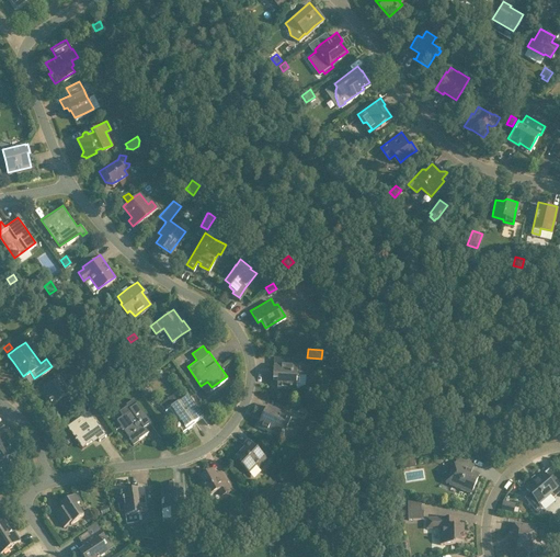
[(305,364),(284,363),(273,363),(272,379),(273,379),(273,377),(276,377),(276,385),(297,386),(297,371),(305,371),(305,364)]
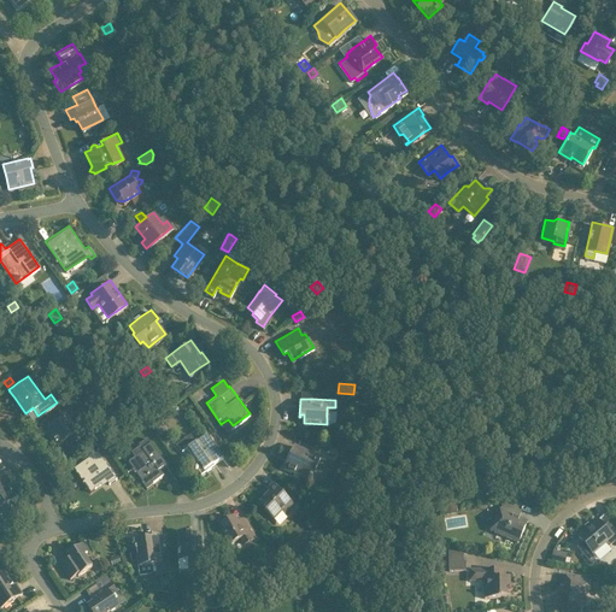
[(59,413),(52,418),(42,425),(50,436),(51,435),(57,443),(62,440),(65,445),(75,437),(84,431),(75,418),(72,419),(66,412),(62,417),(59,413)]
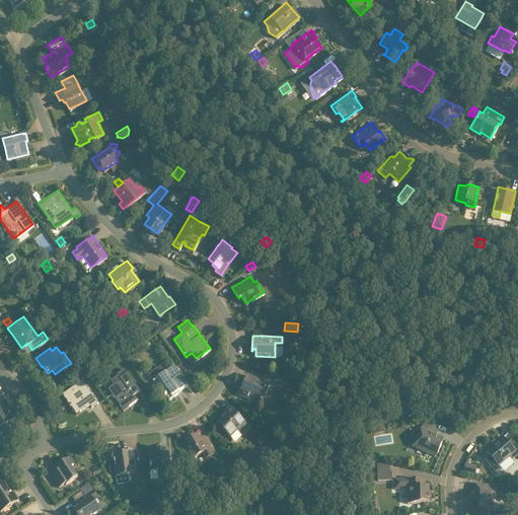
[(103,364),(109,359),(105,353),(98,357),(101,360),(103,359),(104,360),(102,362),(103,364)]
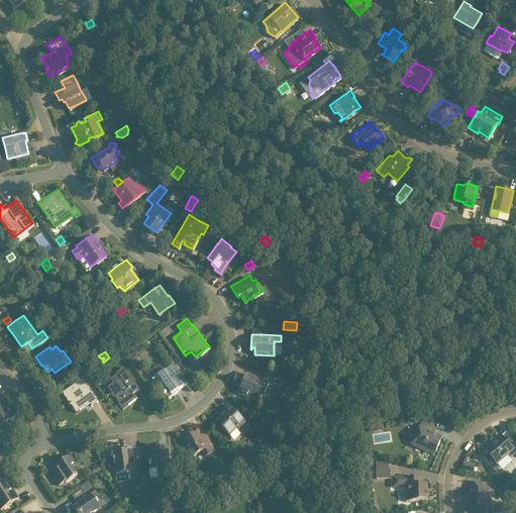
[(173,362),(151,377),(159,387),(160,386),(164,390),(162,391),(164,392),(165,392),(168,396),(179,388),(178,387),(186,381),(181,373),(173,362)]
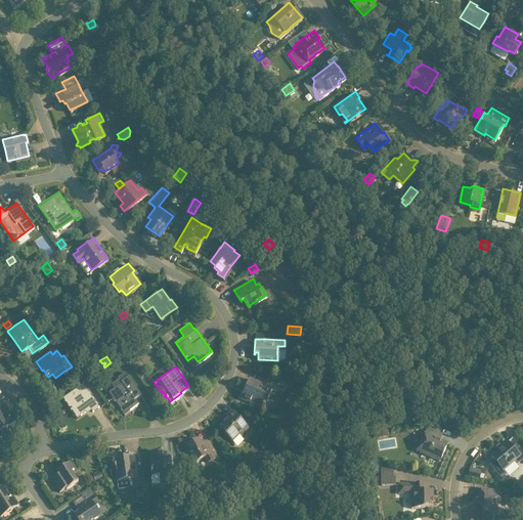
[(78,373),(82,378),(87,375),(82,369),(78,373)]
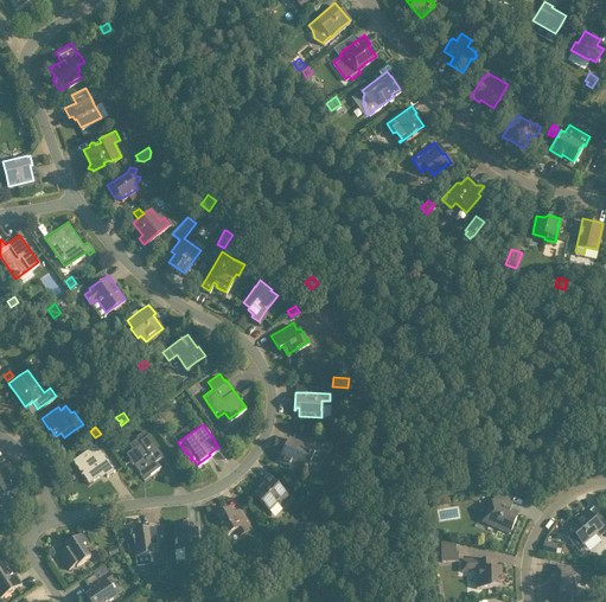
[(128,442),(132,447),(126,452),(136,467),(144,476),(160,465),(155,459),(163,454),(155,444),(145,428),(135,434),(136,436),(128,442)]
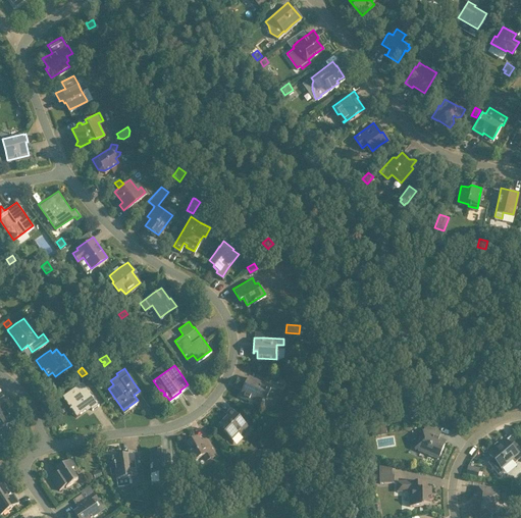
[(260,405),(261,404),(265,394),(269,385),(248,375),(239,394),(260,405)]
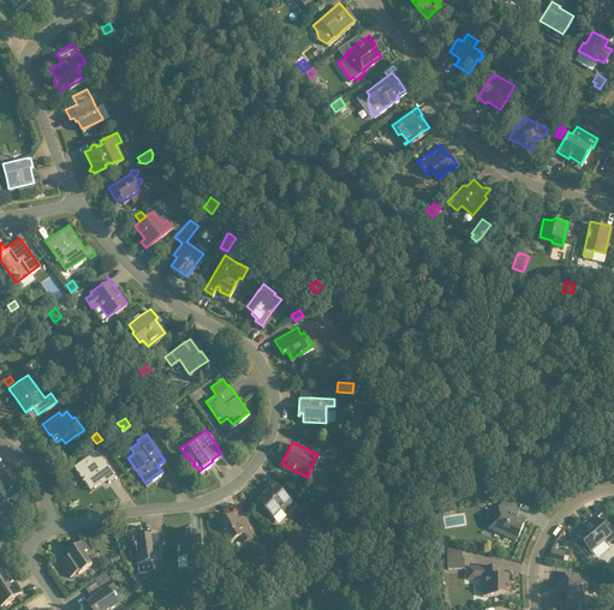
[(358,444),(352,458),(359,461),(367,448),(358,444)]
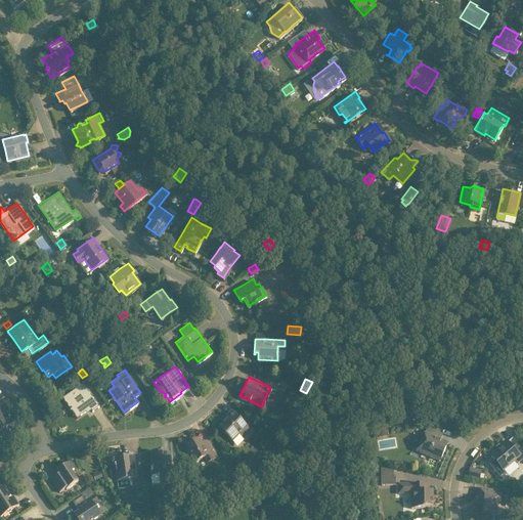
[(82,381),(79,383),(71,389),(61,395),(70,405),(69,406),(70,408),(71,407),(76,415),(85,408),(84,408),(89,405),(91,409),(98,404),(92,396),(82,381)]
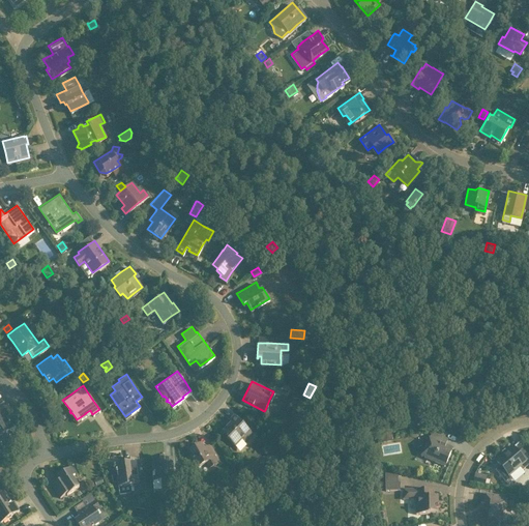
[(0,438),(8,434),(5,430),(11,426),(3,414),(6,412),(0,404),(0,438)]
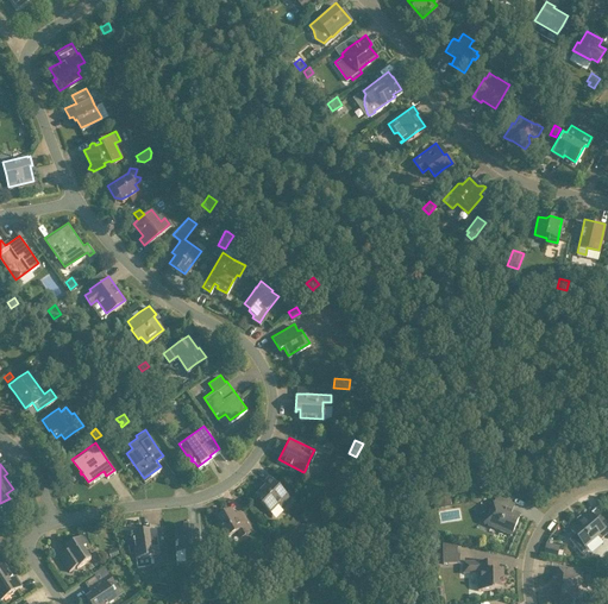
[(289,495),(276,483),(268,474),(262,480),(264,483),(255,492),(262,499),(259,501),(269,510),(277,503),(280,505),(289,495)]
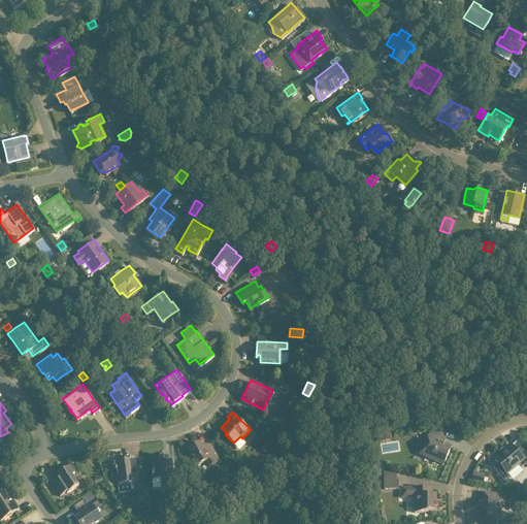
[(390,436),(389,428),(379,430),(380,438),(390,436)]
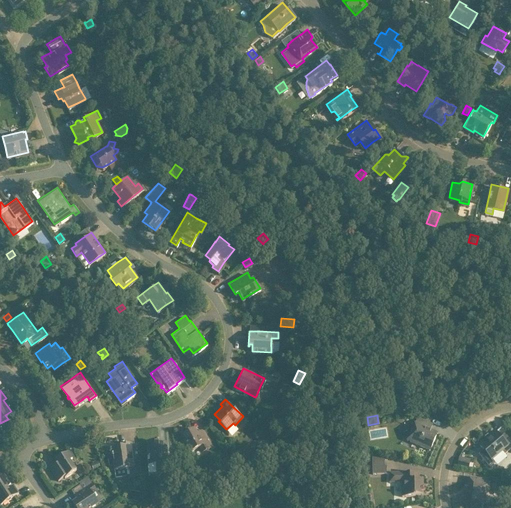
[(407,438),(420,444),(429,448),(434,435),(428,432),(430,427),(420,423),(422,417),(418,416),(416,420),(415,420),(407,438)]
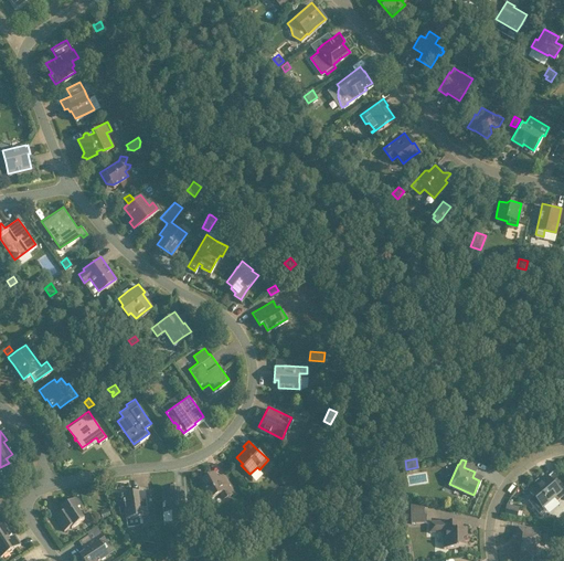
[(233,491),(230,487),(224,477),(219,480),(213,470),(200,478),(205,488),(210,496),(221,490),(224,496),(233,491)]
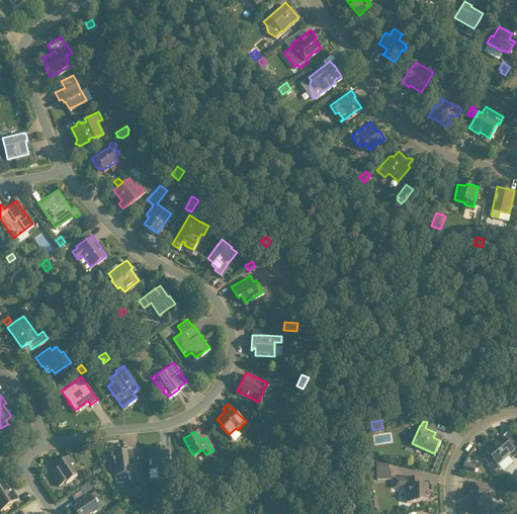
[(497,462),(510,451),(513,449),(500,434),(484,447),(491,455),(497,462)]
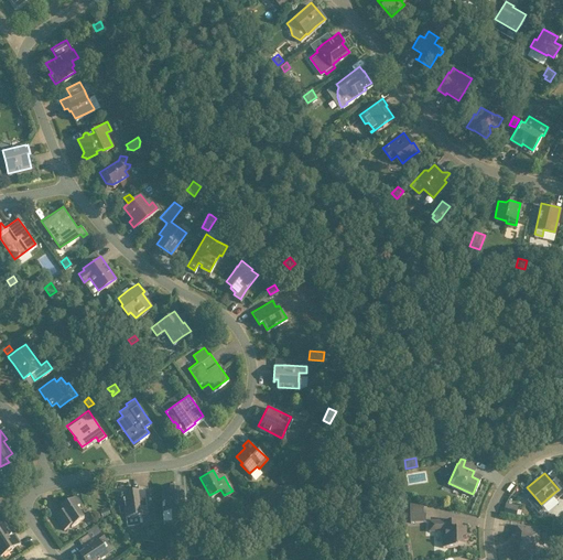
[(171,512),(176,512),(184,512),(183,485),(173,486),(174,488),(170,490),(169,484),(161,484),(163,510),(162,510),(162,518),(171,518),(171,512)]
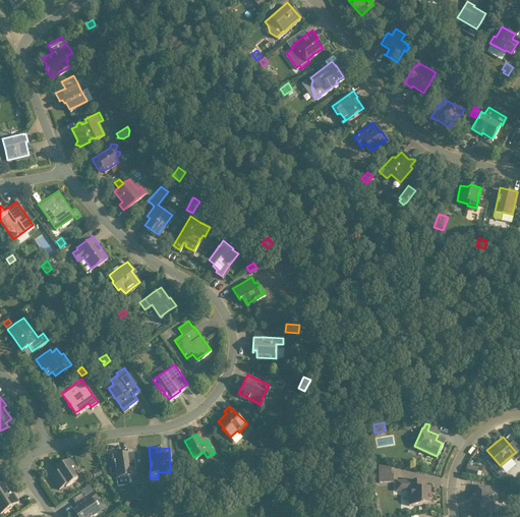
[(134,459),(133,450),(132,449),(123,450),(124,452),(122,453),(113,454),(114,460),(113,460),(113,461),(109,461),(110,471),(115,471),(116,475),(117,483),(128,481),(127,473),(130,473),(136,472),(135,470),(134,459)]
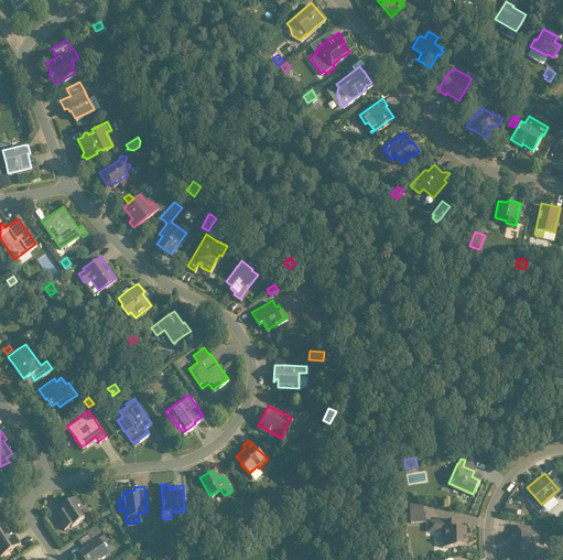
[(77,505),(79,503),(74,495),(62,504),(64,507),(54,514),(63,527),(69,524),(71,525),(84,516),(77,505)]
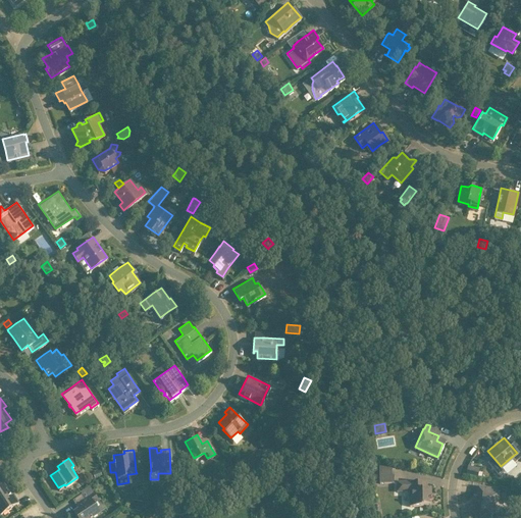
[(94,476),(101,473),(99,468),(92,470),(94,476)]
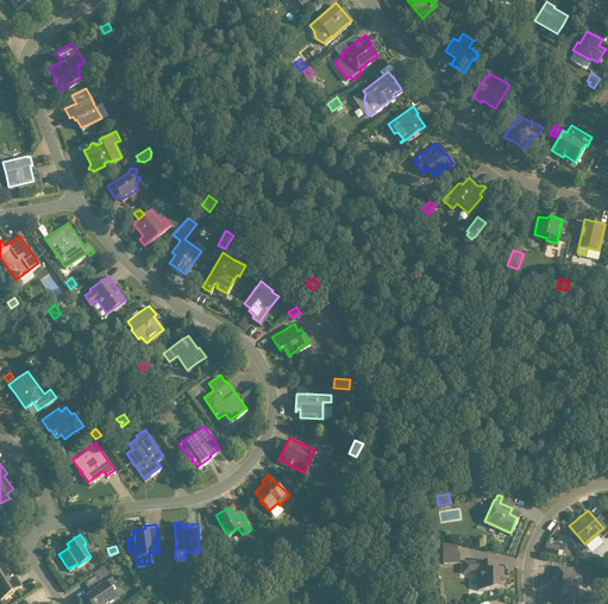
[(442,551),(442,561),(458,560),(458,551),(456,551),(442,551)]
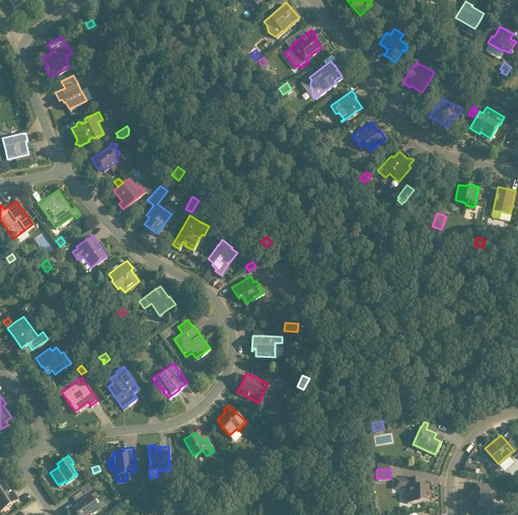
[(423,476),(408,476),(392,476),(392,488),(405,488),(405,501),(412,501),(420,501),(420,499),(428,499),(428,484),(423,484),(423,476)]
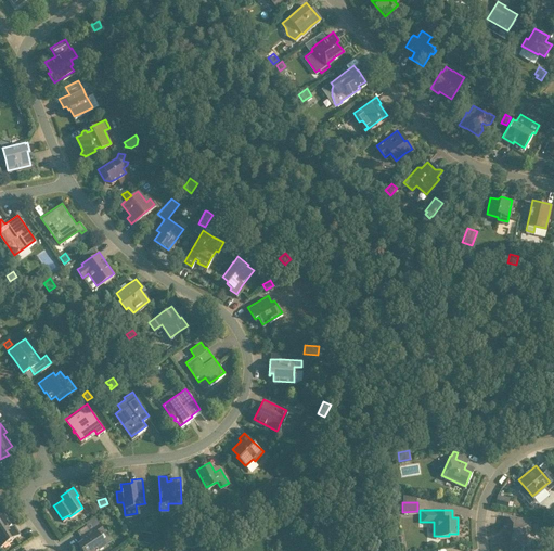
[(3,512),(0,514),(0,545),(20,533),(13,523),(11,524),(3,512)]
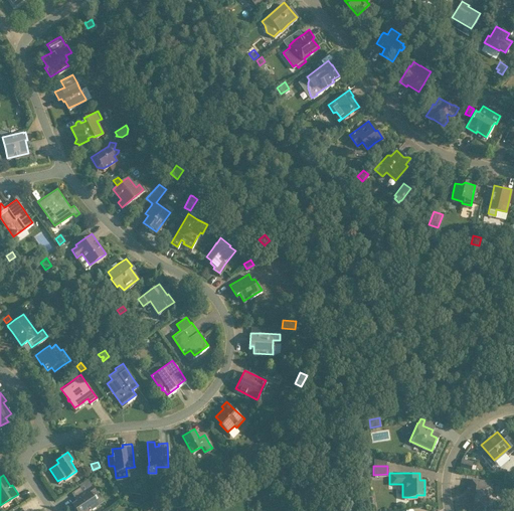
[(489,480),(471,478),(469,488),(470,488),(470,491),(475,491),(473,502),(474,502),(473,509),(482,510),(483,503),(486,504),(487,495),(491,492),(492,487),(489,487),(489,480)]
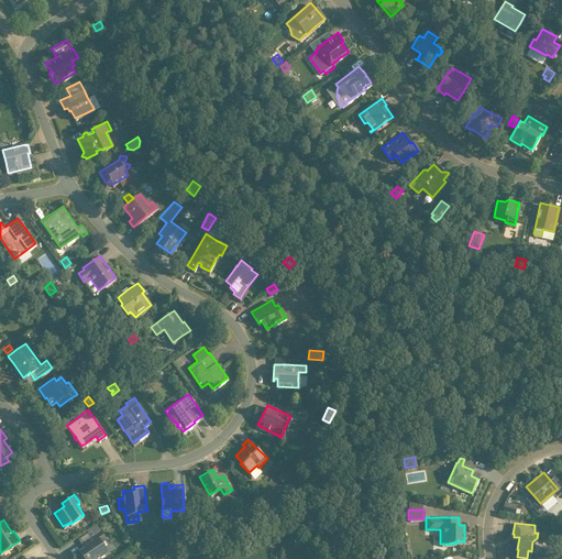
[(101,540),(106,538),(107,537),(101,528),(90,535),(87,530),(78,537),(85,547),(79,550),(84,558),(94,558),(97,558),(108,550),(101,540)]
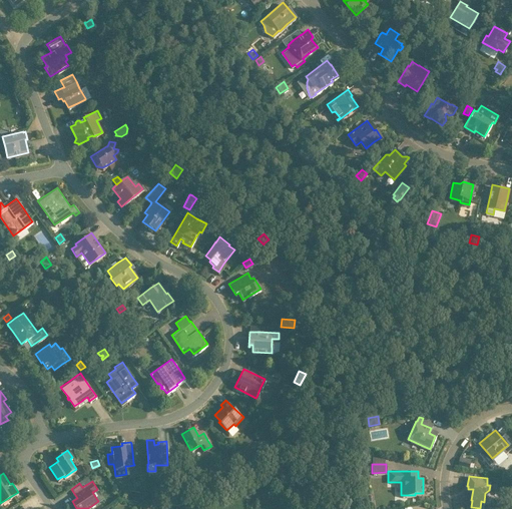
[(250,497),(251,488),(241,486),(239,496),(250,497)]
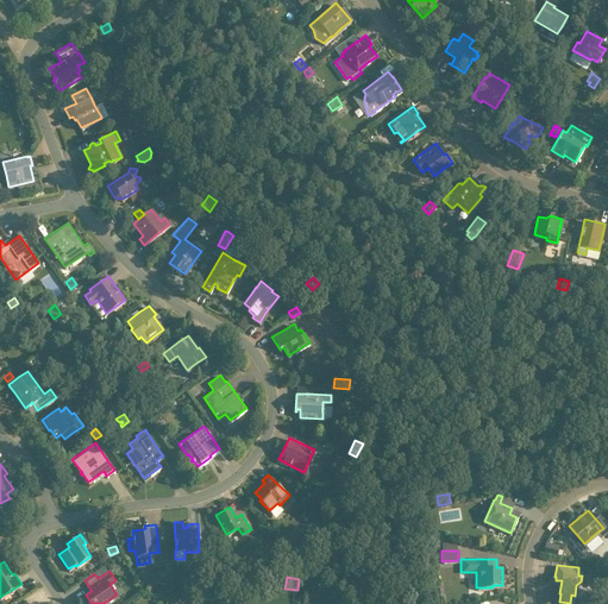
[(165,586),(152,584),(151,591),(152,592),(164,593),(165,586)]
